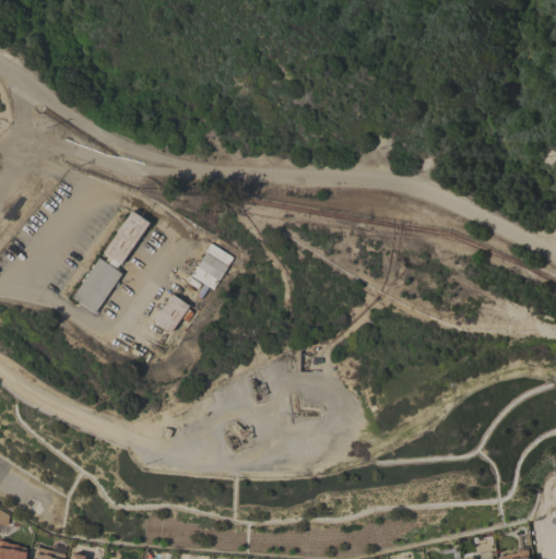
[(101,256),(119,269),(150,224),(132,211),(101,256)]
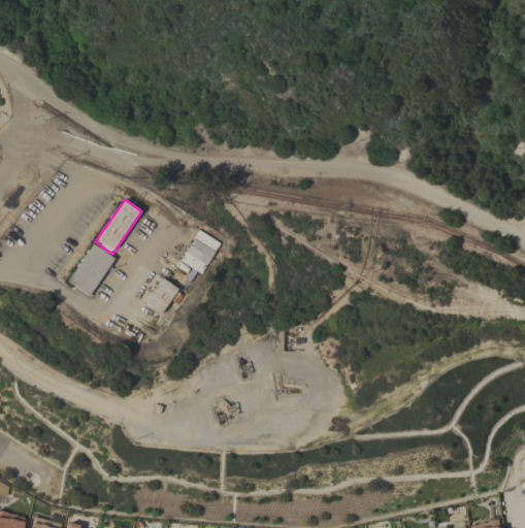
[(182,261),(203,273),(222,243),(200,230),(182,261)]
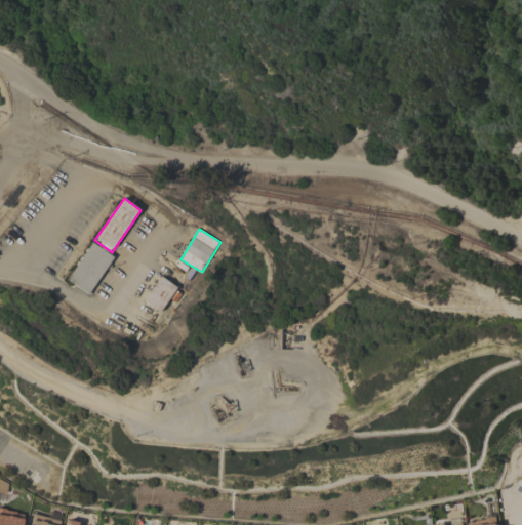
[(68,280),(89,294),(115,257),(93,242),(68,280)]
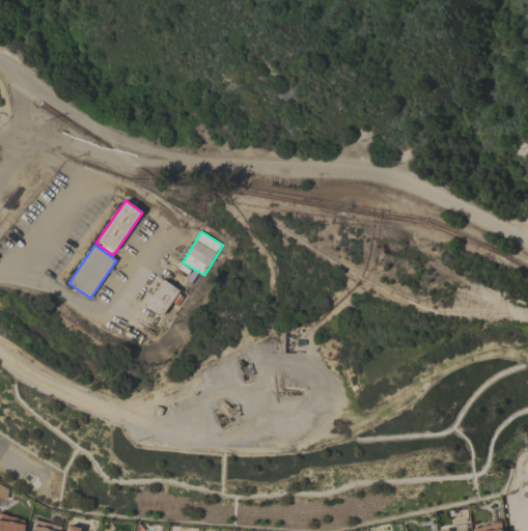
[(147,304),(164,315),(181,290),(164,279),(147,304)]
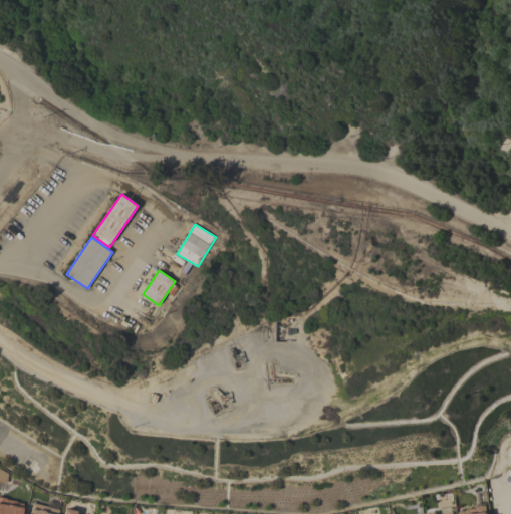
[(8,471),(0,471),(0,491),(8,491),(8,471)]
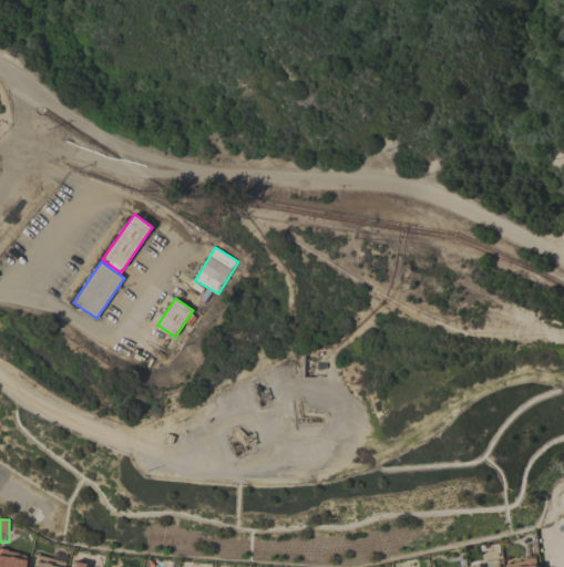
[(26,566),(28,554),(0,549),(0,566),(26,566)]
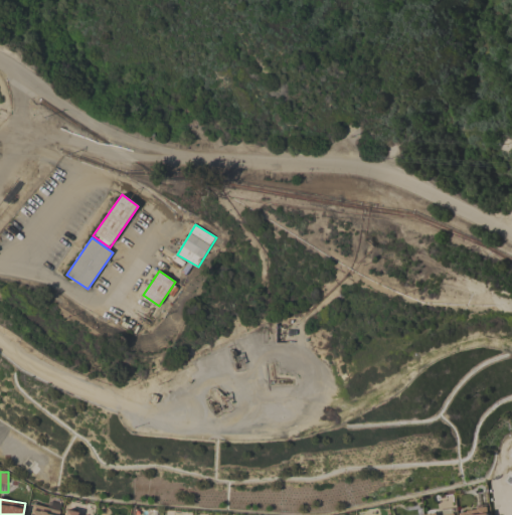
[(33,504),(30,514),(59,514),(62,504),(50,501),(48,507),(33,504)]
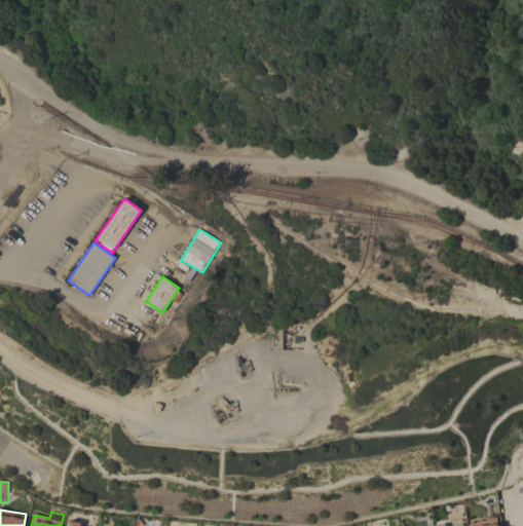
All buildings are outlined.
